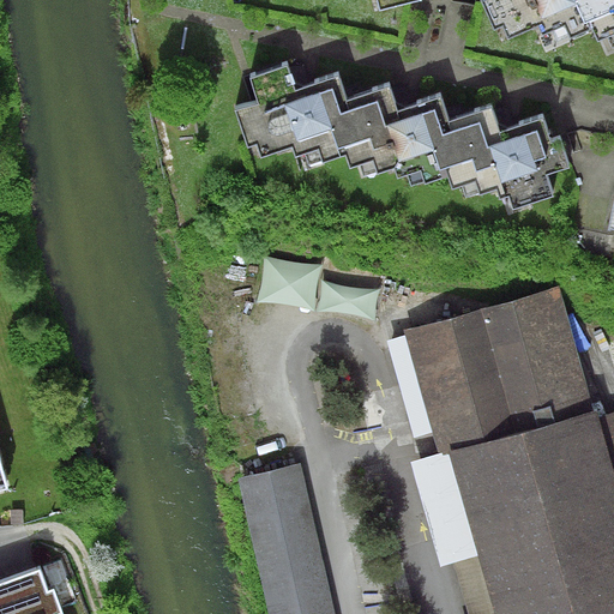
[(375,0),(379,13),(425,1),(423,0),(375,0)]
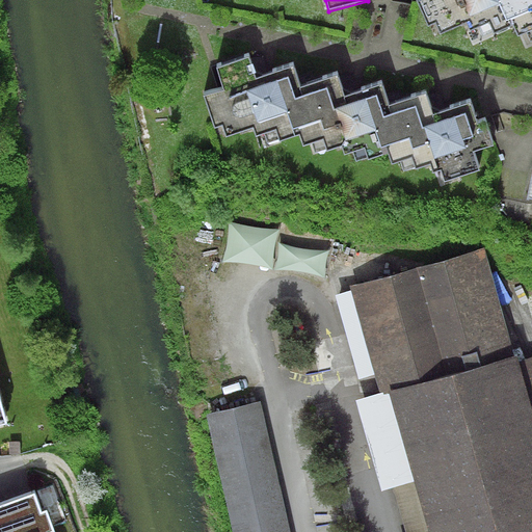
[(531,0),(414,0),(424,23),(432,19),(437,30),(462,20),(467,29),(486,20),(491,31),(510,23),(514,32),(531,24),(531,0)]
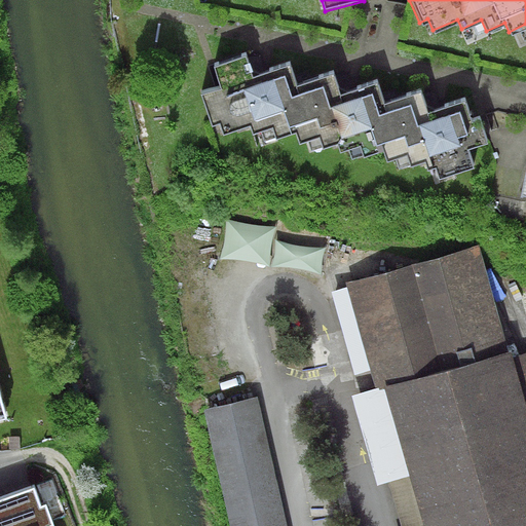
[(245,53),(216,63),(223,84),(203,90),(214,119),(221,117),(225,128),(252,119),(255,128),(273,122),(277,136),(298,128),(301,138),(321,130),(325,143),(338,139),(341,149),(360,143),(364,155),(383,149),(386,159),(406,152),(411,165),(424,160),(427,170),(434,166),(438,179),(477,165),(471,146),(490,140),(481,113),(474,115),(466,94),(429,106),(422,85),(385,99),(378,76),(342,88),(335,69),(297,81),(290,62),(252,75),(245,53)]
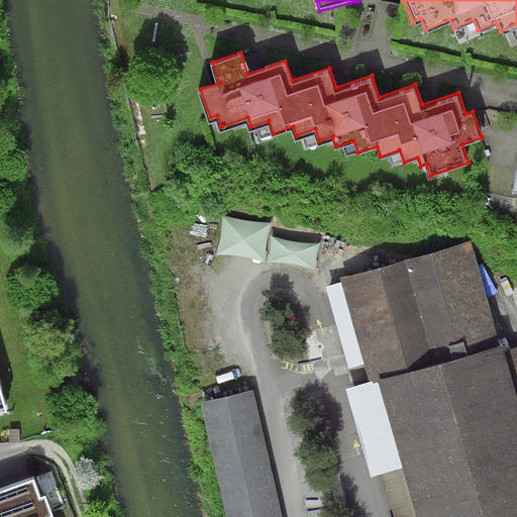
[(471,240),(340,278),(370,381),(378,379),(403,467),(408,486),(416,516),(516,516),(516,345),(505,349),(503,344),(500,345),(471,240)]
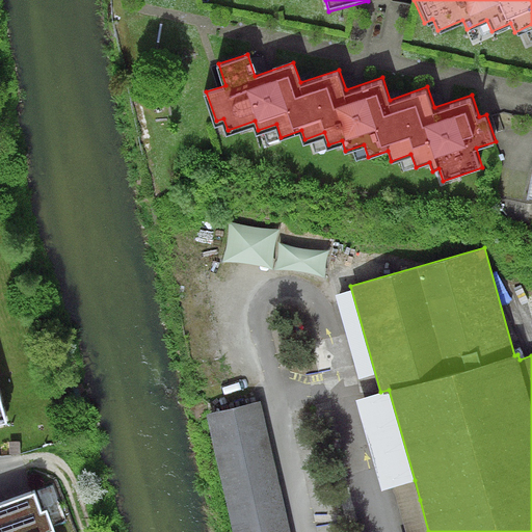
[(0,418),(9,416),(0,380),(0,418)]
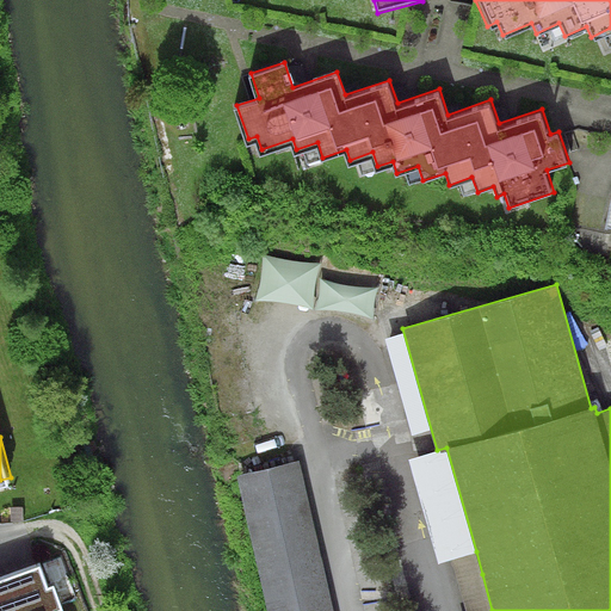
[(476,551),(446,448),(437,450),(407,458),(438,563),(451,560),(476,551)]
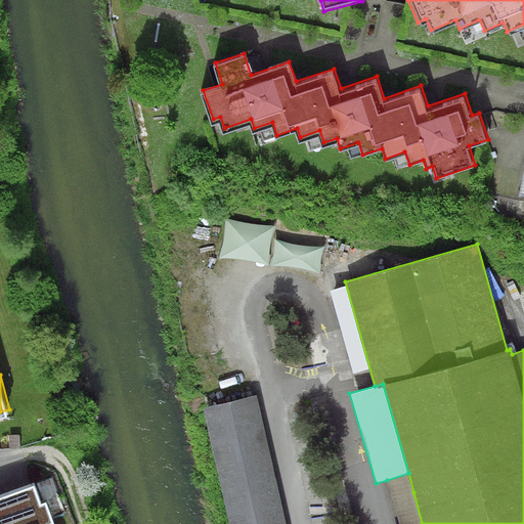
[(286,523),(257,395),(203,407),(229,523),(286,523)]
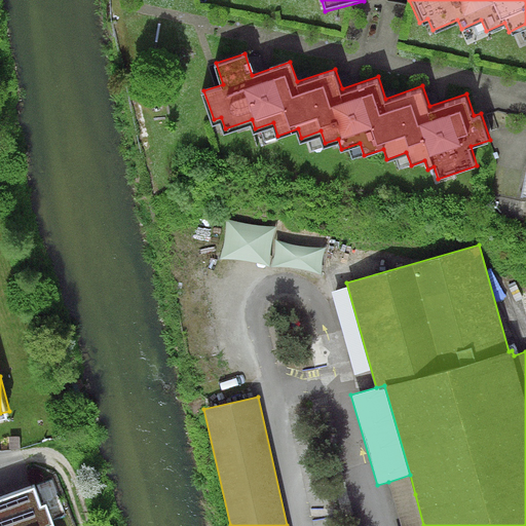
[(423,525),(415,494),(410,475),(388,482),(400,525),(423,525)]
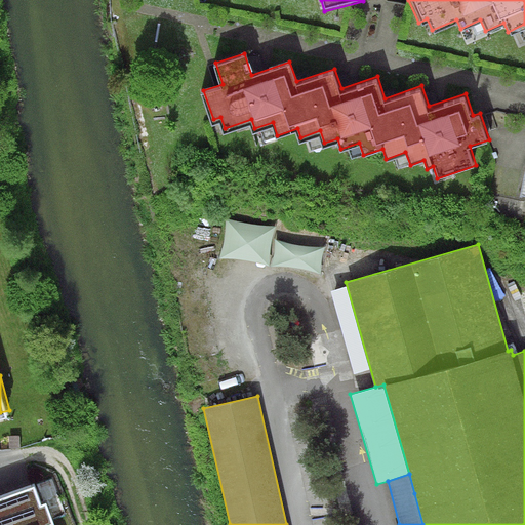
[(40,496),(34,478),(0,489),(0,524),(50,524),(48,516),(53,514),(45,494),(40,496)]
